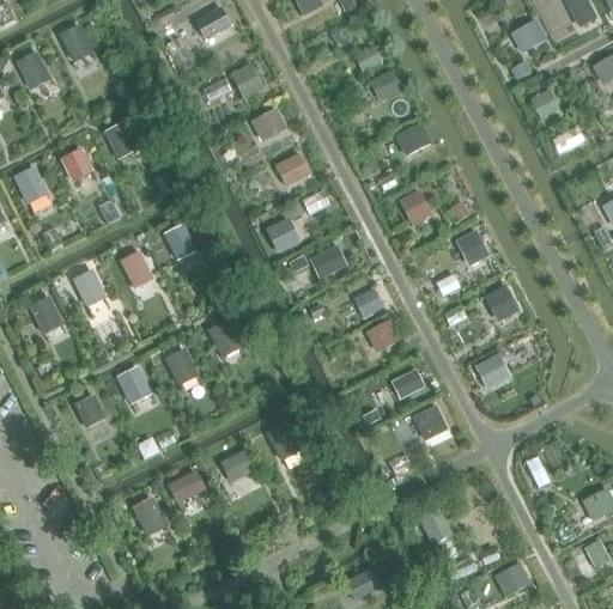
[(339,0),(345,12),(354,7),(351,0),(339,0)]
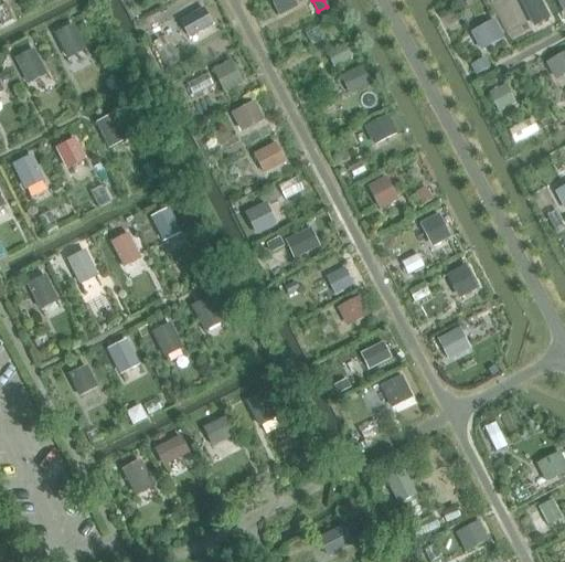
[(532,25),(547,18),(539,0),(522,0),(520,1),(532,25)]
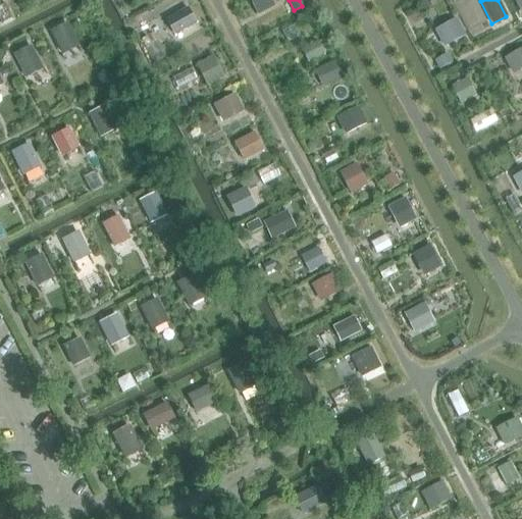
[(166,17),(174,32),(197,19),(189,5),(166,17)]
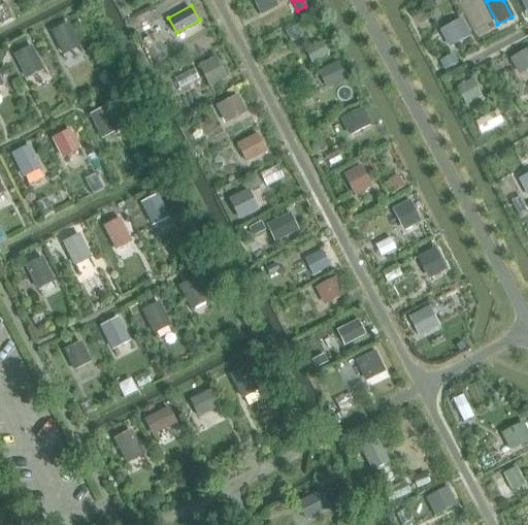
[(448,46),(469,34),(461,19),(439,30),(448,46)]
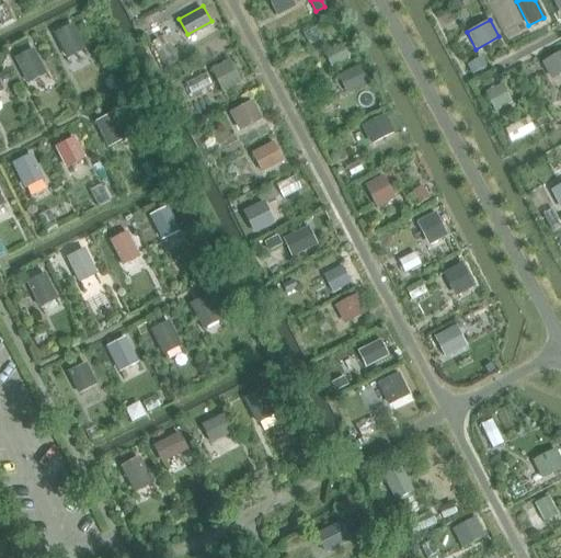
[(71,24),(56,32),(68,55),(83,47),(71,24)]
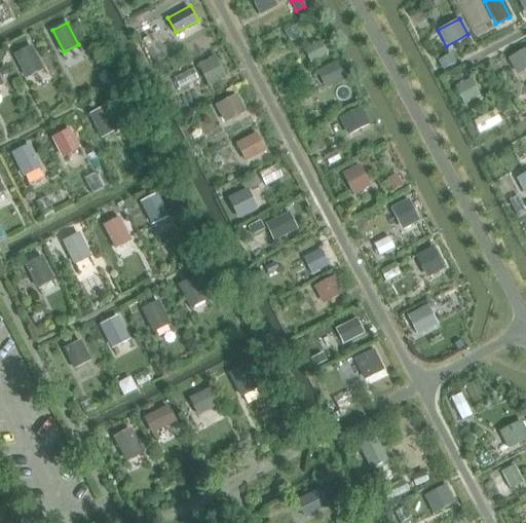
[(297,24),(285,29),(291,41),(302,35),(297,24)]
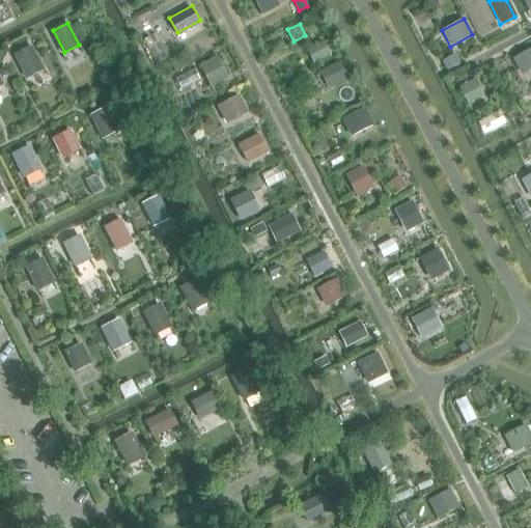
[(155,32),(143,37),(157,62),(167,57),(155,32)]
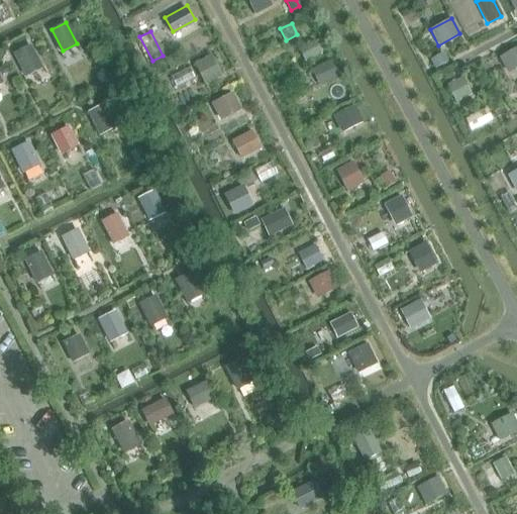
[(305,59),(321,50),(316,40),(300,48),(305,59)]
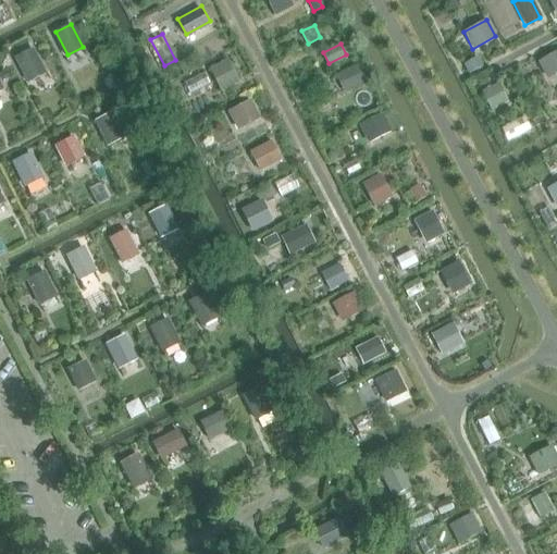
[(33,48),(17,56),(28,78),(44,71),(33,48)]
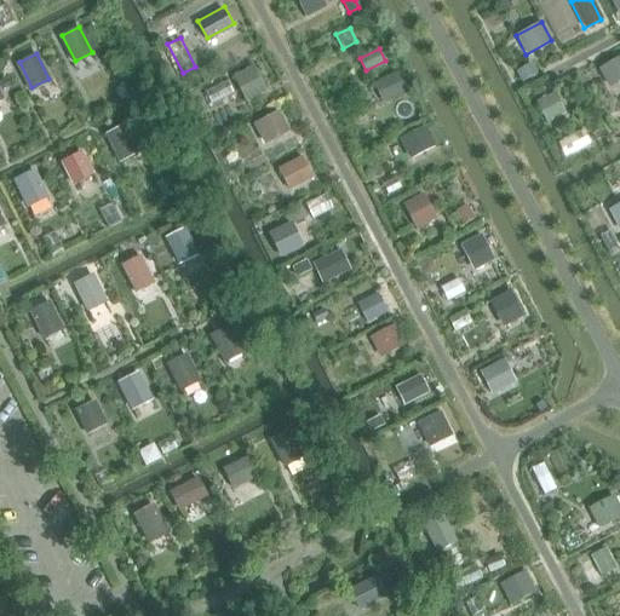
[(619,55),(598,68),(608,85),(619,78),(619,55)]
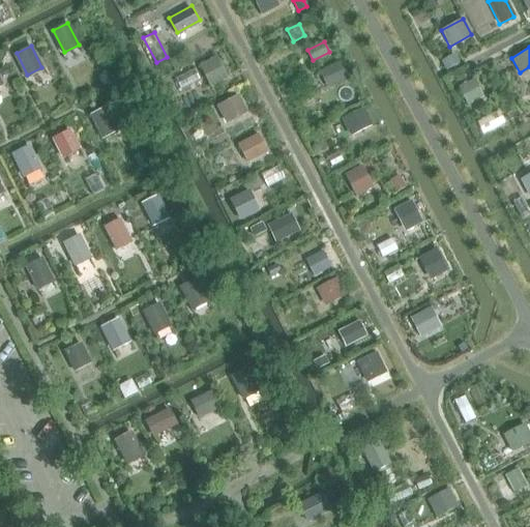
[(454,54),(442,60),(446,68),(459,62),(454,54)]
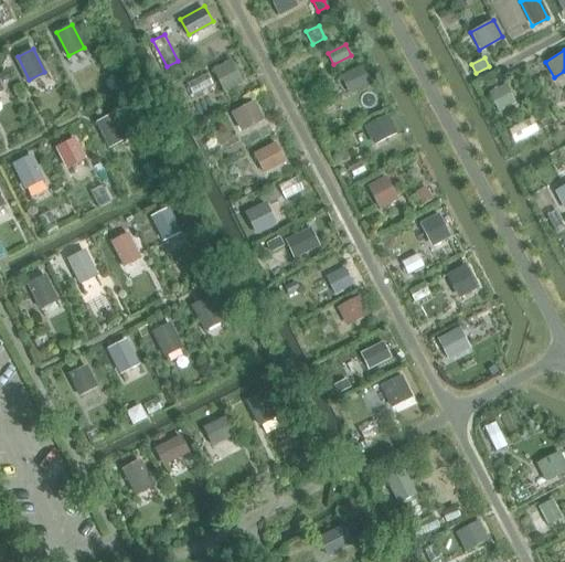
[(233,59),(213,67),(224,88),(243,78),(233,59)]
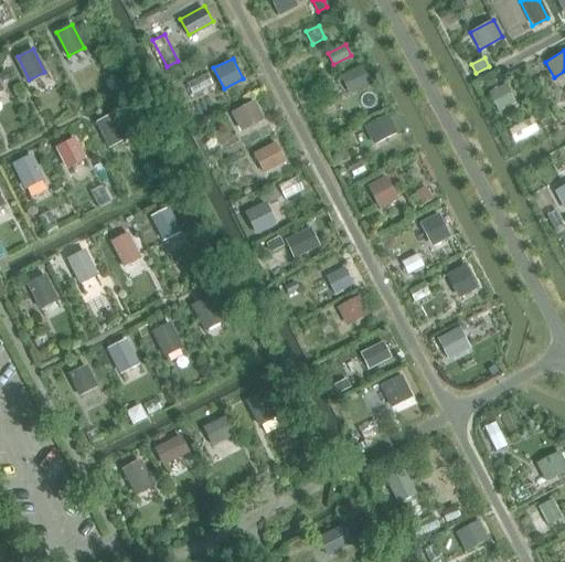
[(350,89),(370,81),(362,64),(342,74),(350,89)]
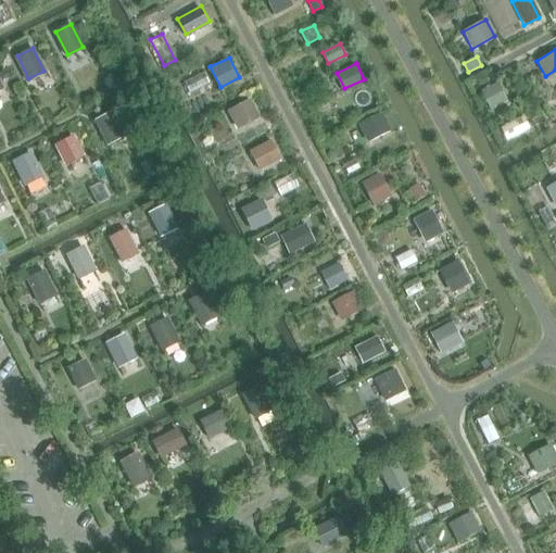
[(204,72),(185,82),(190,91),(209,82),(204,72)]
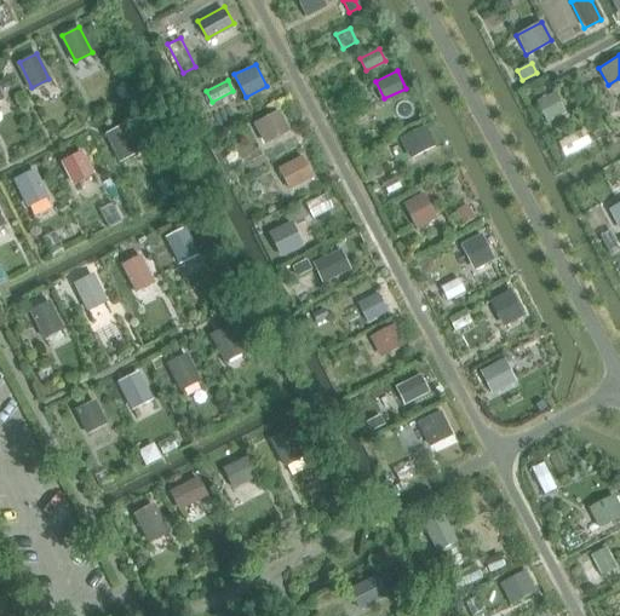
[(121,81),(114,86),(120,98),(128,95),(121,81)]
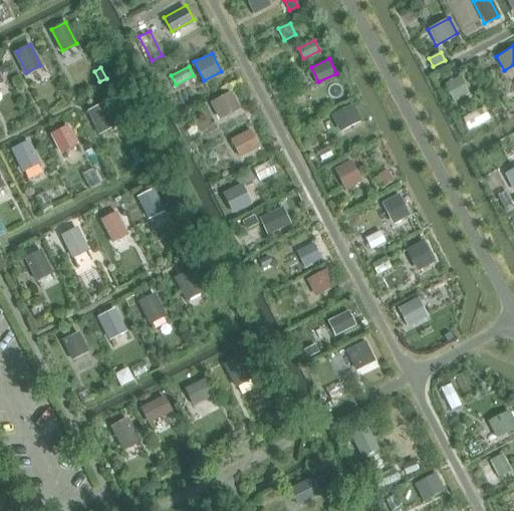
[(448,94),(464,86),(459,76),(443,85),(448,94)]
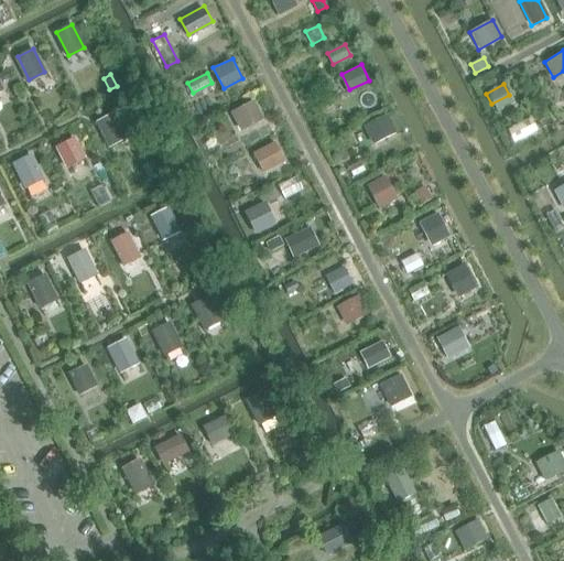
[(252,100),(231,111),(238,123),(259,112),(252,100)]
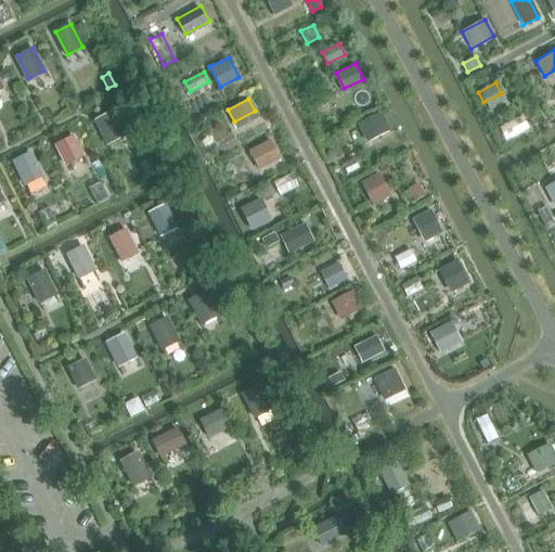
[(388,124),(382,112),(382,111),(359,123),(364,136),(388,124)]
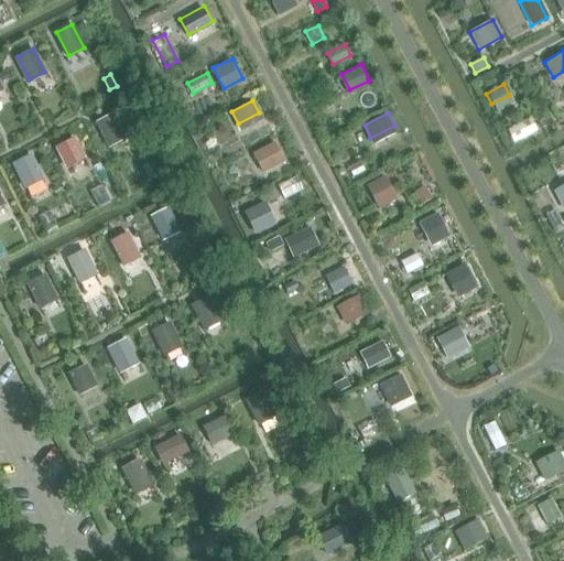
[(114,114),(97,121),(109,144),(126,137),(114,114)]
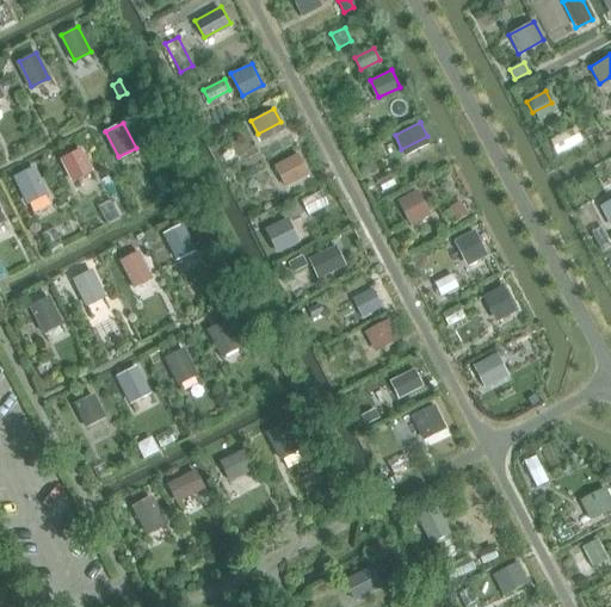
[(80,150),(62,159),(74,179),(90,171),(80,150)]
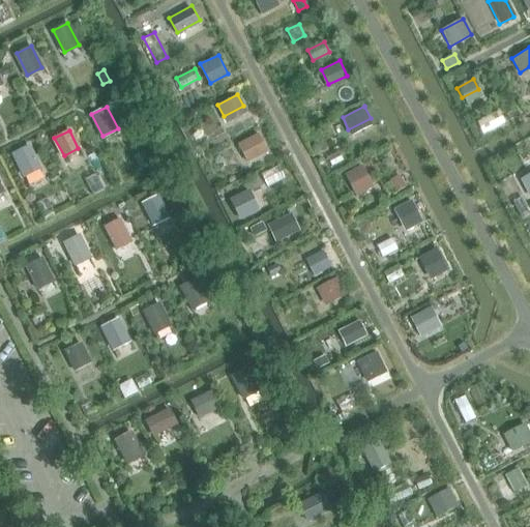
[(259,133),(238,143),(245,156),(265,146),(259,133)]
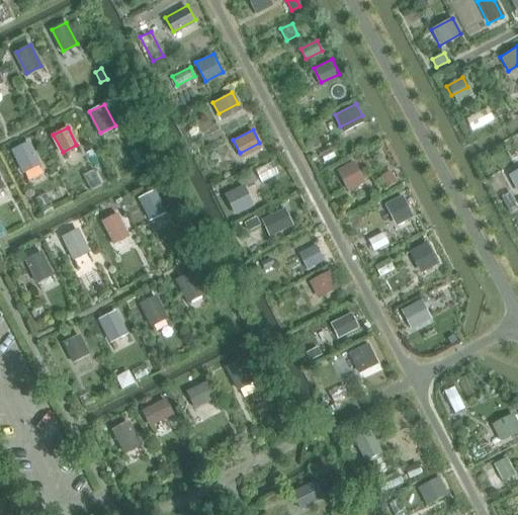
[(28,142),(13,149),(24,170),(38,164),(28,142)]
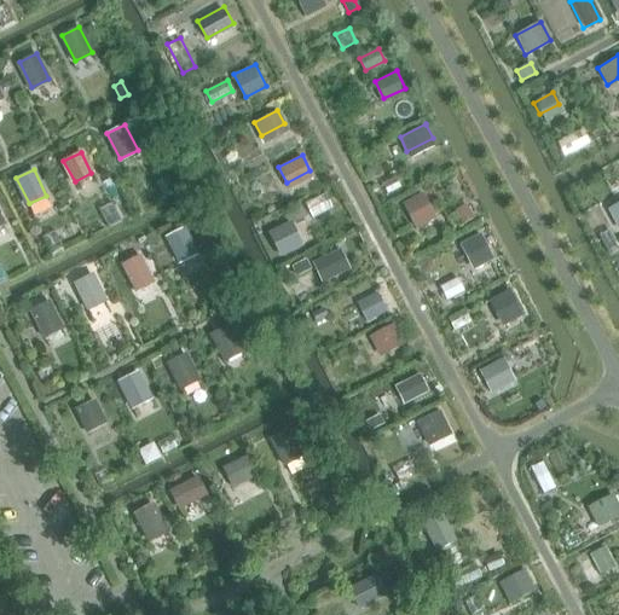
[(618,173),(601,183),(606,192),(618,184),(618,173)]
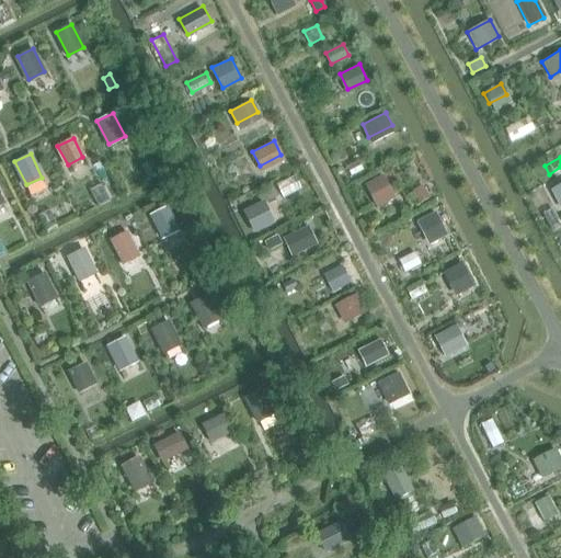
[(358,159),(346,166),(352,175),(364,169),(358,159)]
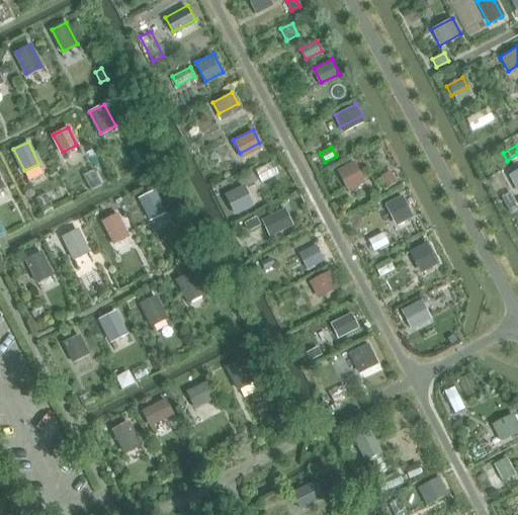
[(347,185),(363,176),(354,158),(337,168),(347,185)]
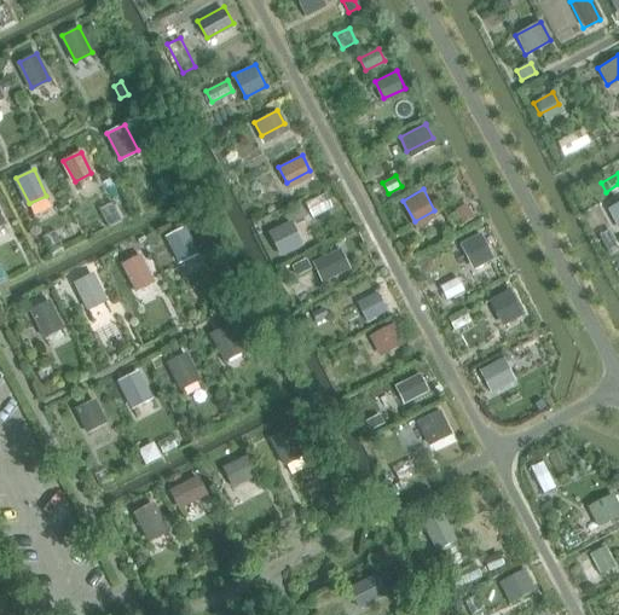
[(325,192),(305,202),(312,216),(331,207),(325,192)]
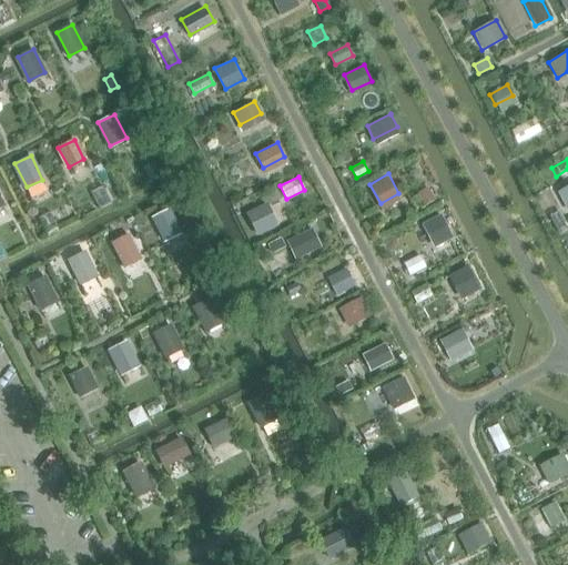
[(428,185),(417,191),(425,204),(435,199),(428,185)]
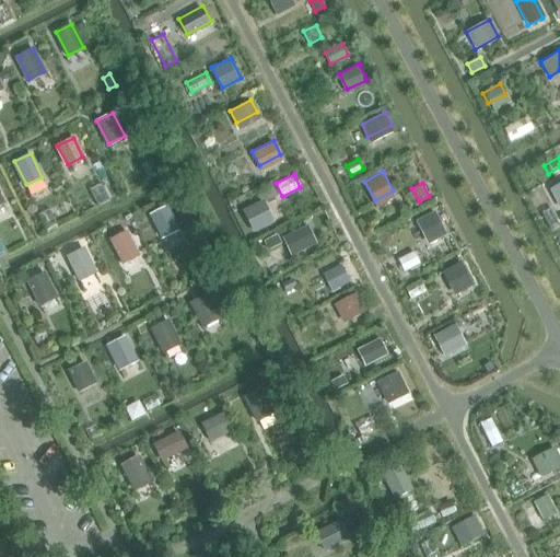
[(559,207),(559,183),(549,189),(559,207)]
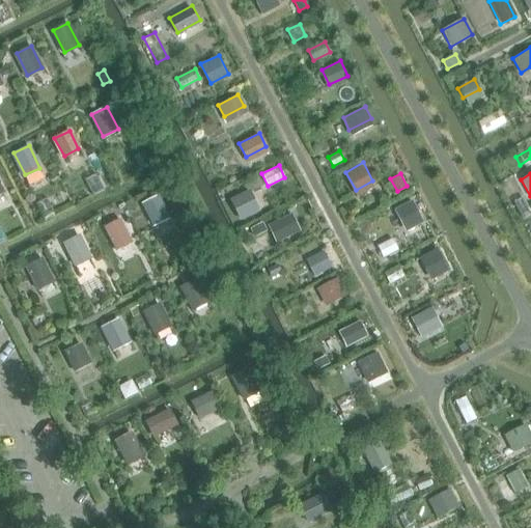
[(230,198),(238,214),(257,204),(250,189),(230,198)]
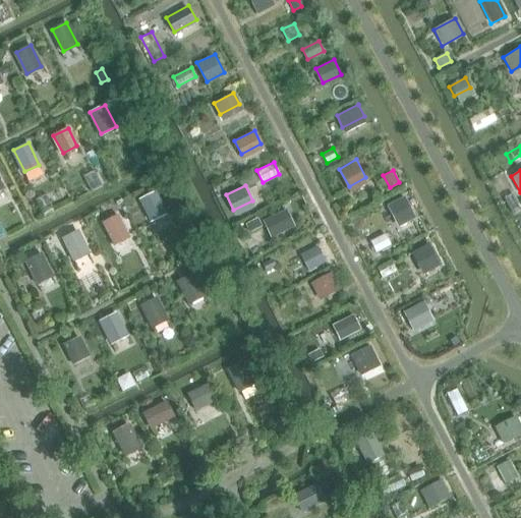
[(155,190),(140,197),(152,220),(166,213),(155,190)]
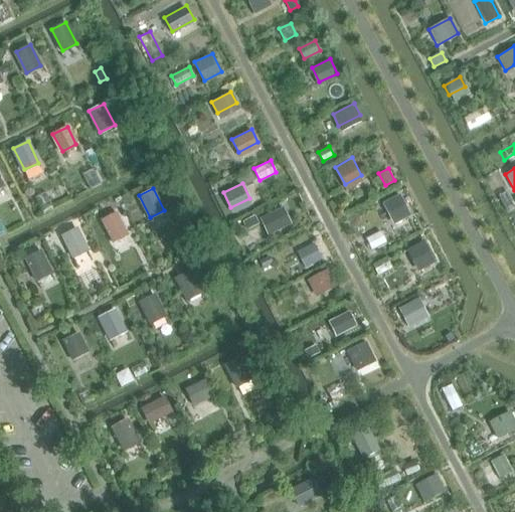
[(407,210),(399,195),(384,202),(392,217),(407,210)]
